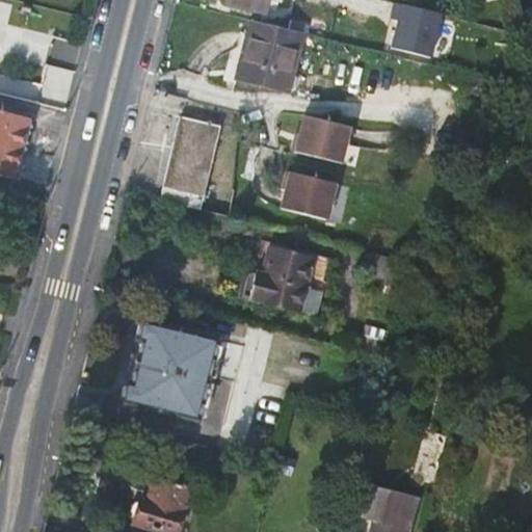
[(223,0),(261,10),(263,0),(223,0)]
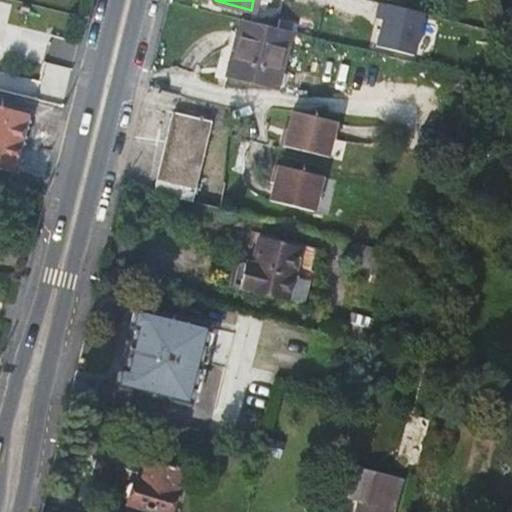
[(421,12),(377,0),(373,16),(379,17),(372,44),(410,53),(421,12)]
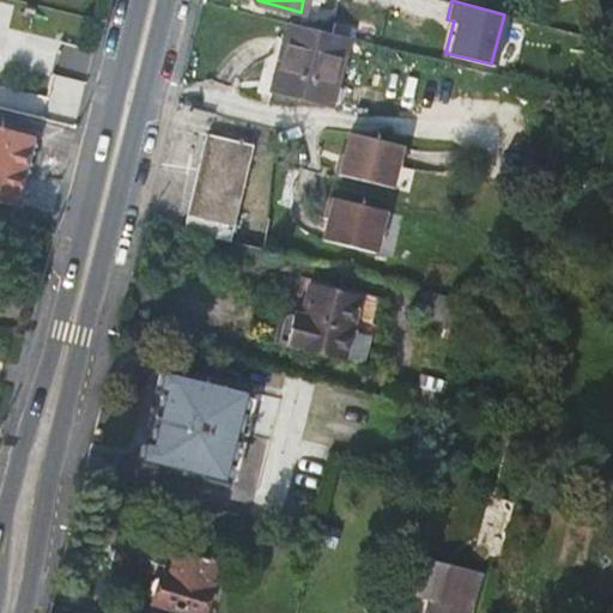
[(509,18),(502,65),(520,67),(527,20),(509,18)]
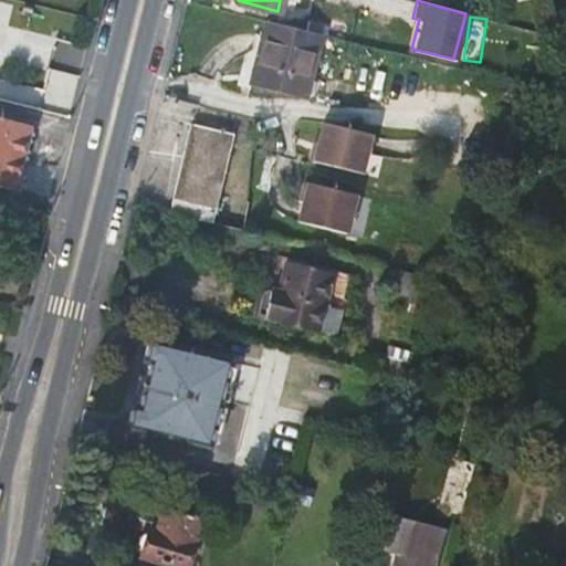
[(302,96),(318,33),(292,25),(263,18),(248,82),(302,96)]
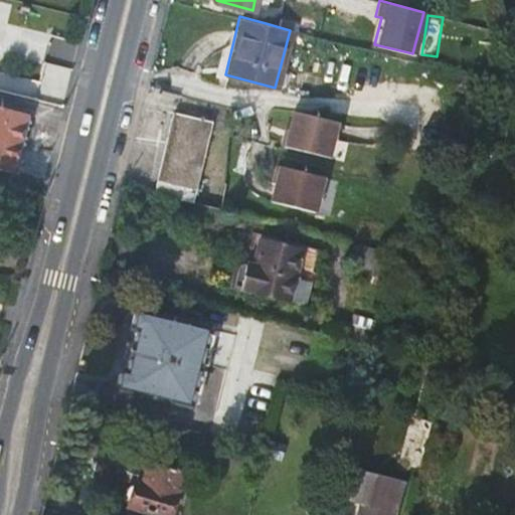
[(318,22),(301,17),(298,31),(315,36),(318,22)]
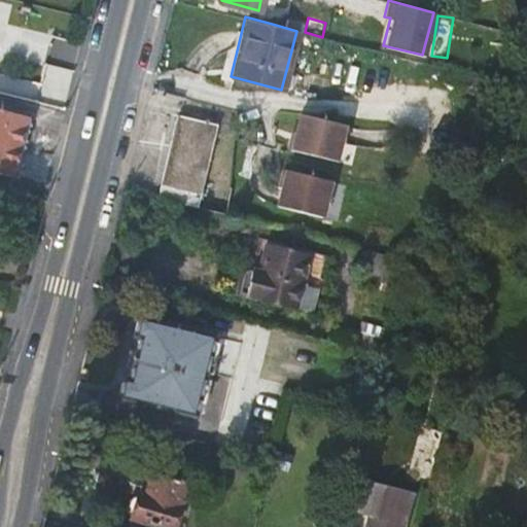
[(0,170),(9,173),(24,115),(0,108),(0,170)]
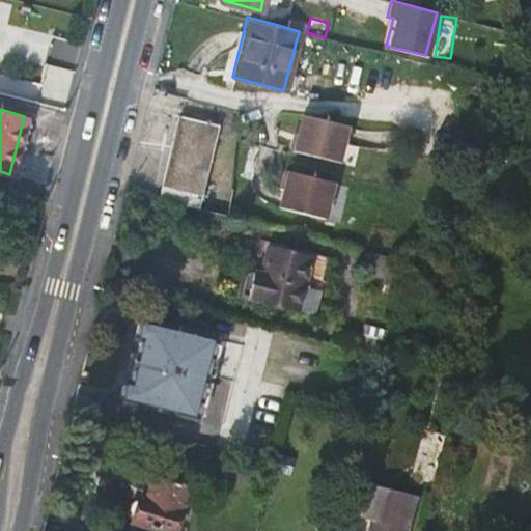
[(176,115),(156,198),(199,208),(220,127),(176,115)]
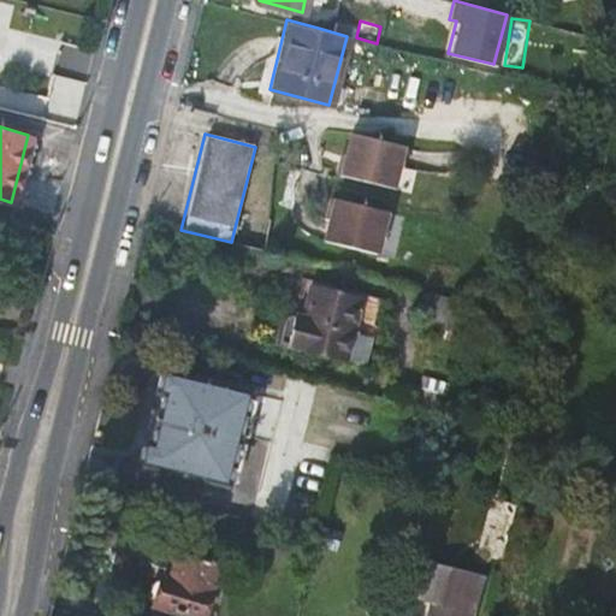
[(404,148),(351,134),(341,176),(394,190),(404,148)]
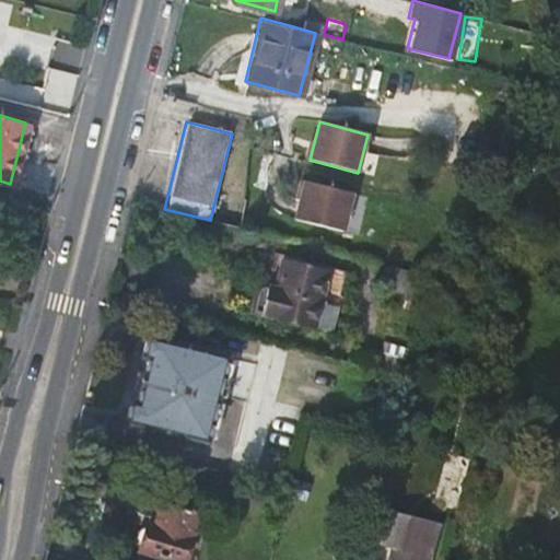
[(352,194),(304,182),(295,220),(342,232),(352,194)]
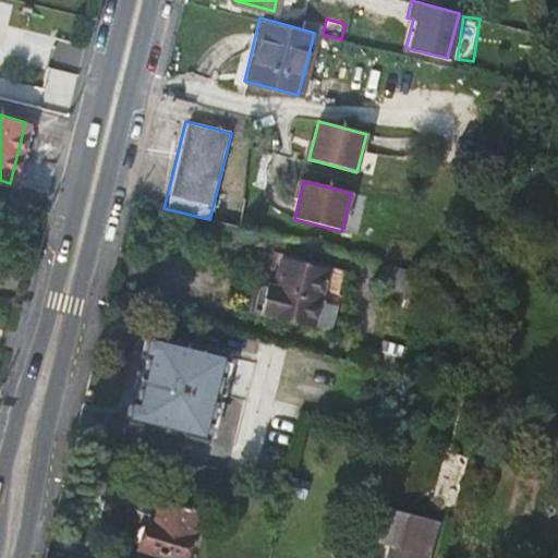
[(342,269),(275,252),(268,278),(257,276),(247,310),(328,329),(342,269)]
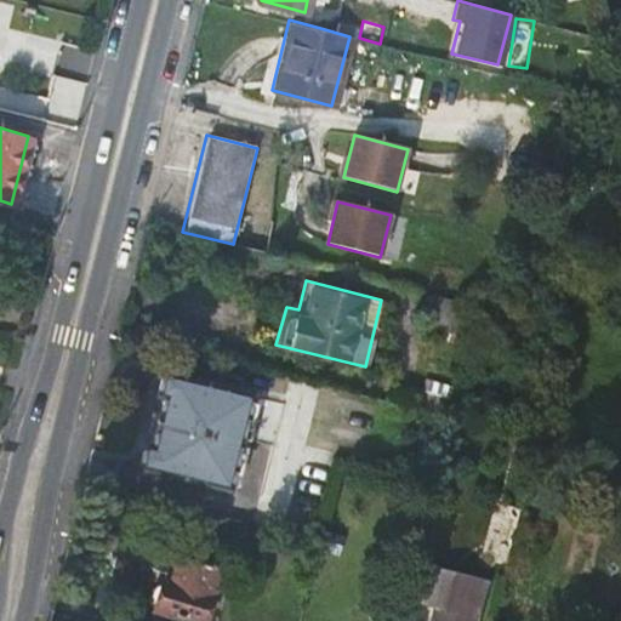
[(459,336),(467,340),(474,307),(436,296),(431,322),(460,329),(459,336)]
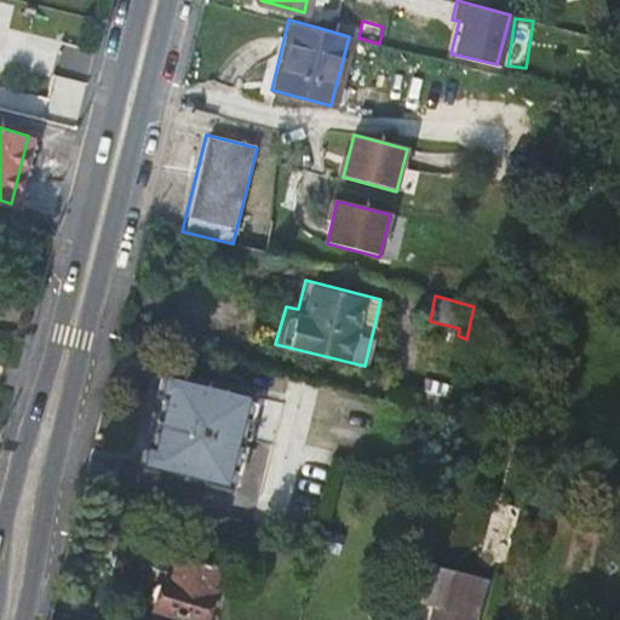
[(228,487),(251,394),(161,371),(155,392),(161,395),(149,443),(143,441),(137,464),(228,487)]
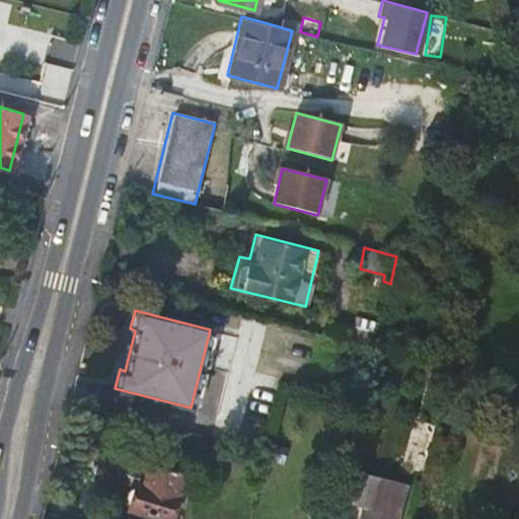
[(356,316),(350,343),(373,348),(380,323),(356,316)]
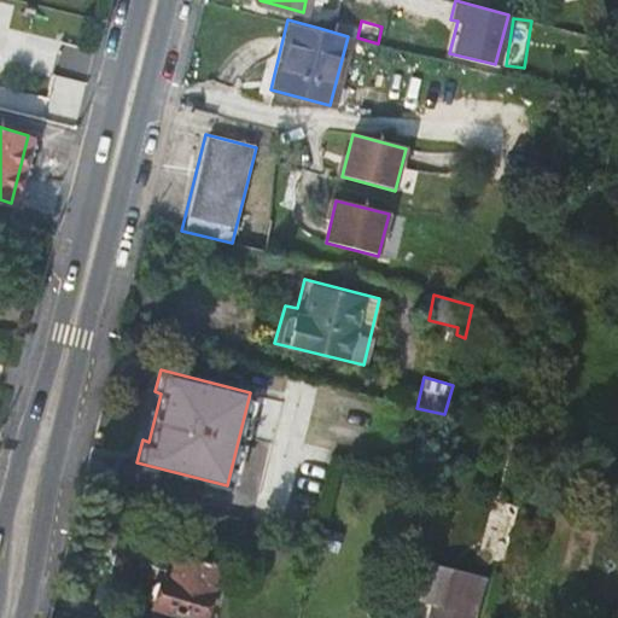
[(532,443),(513,437),(508,450),(529,456),(532,443)]
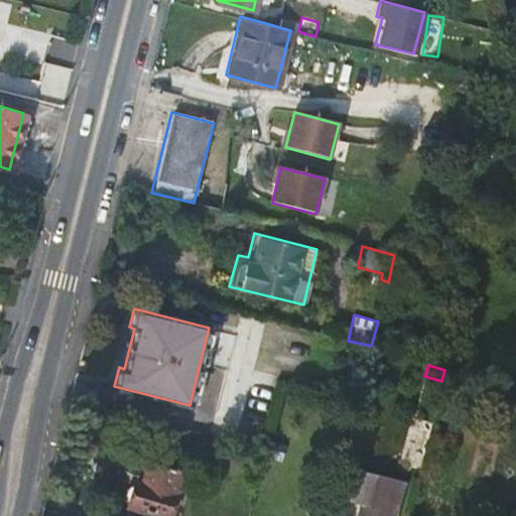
[(142,459),(134,484),(141,486),(149,461),(142,459)]
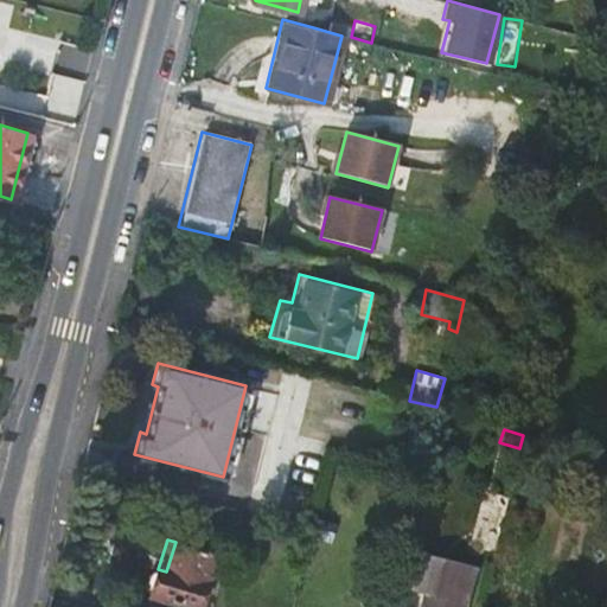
[(199,606),(215,554),(176,542),(166,572),(158,569),(147,573),(144,585),(151,595),(192,606),(199,606)]
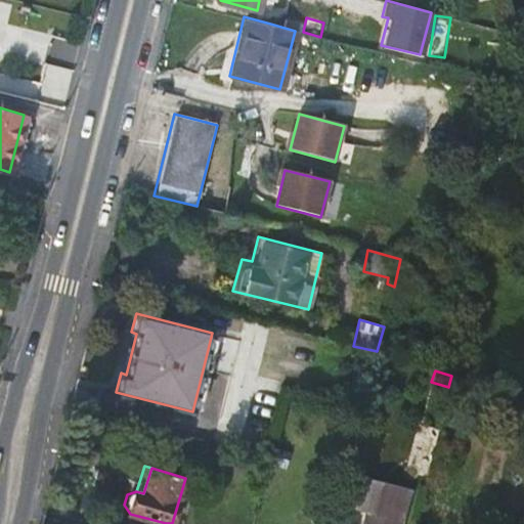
[(397,523),(400,516),(395,515),(402,487),(359,477),(352,505),(366,508),(362,523),(397,523)]
